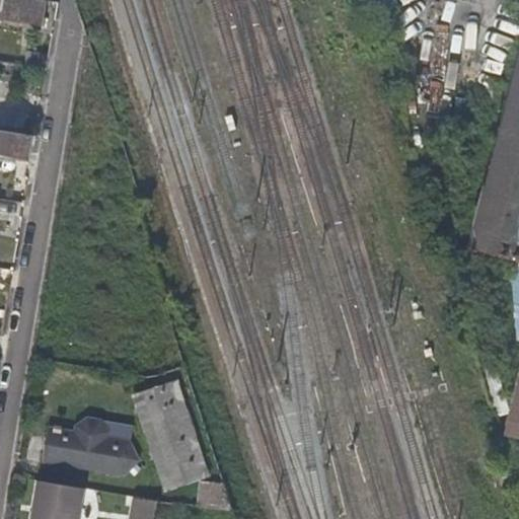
[(1,18),(43,25),(44,17),(47,0),(0,0),(0,8),(3,9),(1,18)]
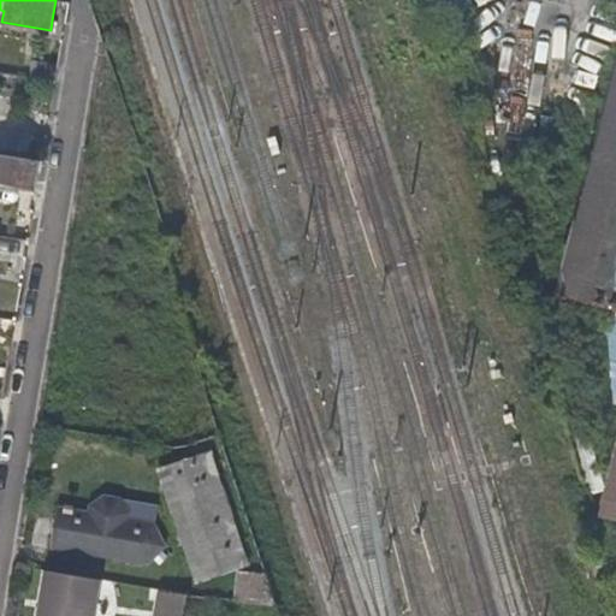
[(37,63),(35,78),(55,82),(58,66),(37,63)]
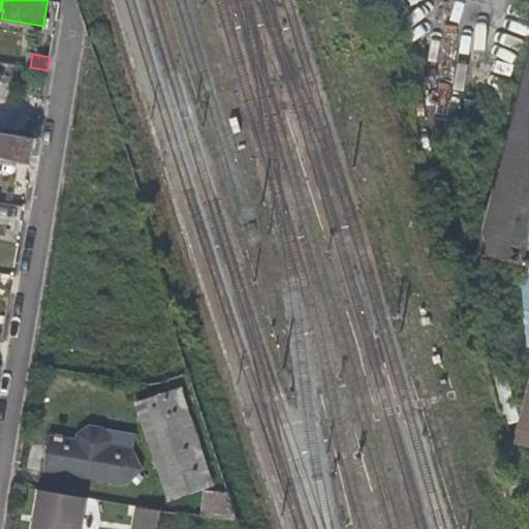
[(528,266),(528,406),(520,443),(528,445),(528,70),(508,152),(483,254),(528,266)]
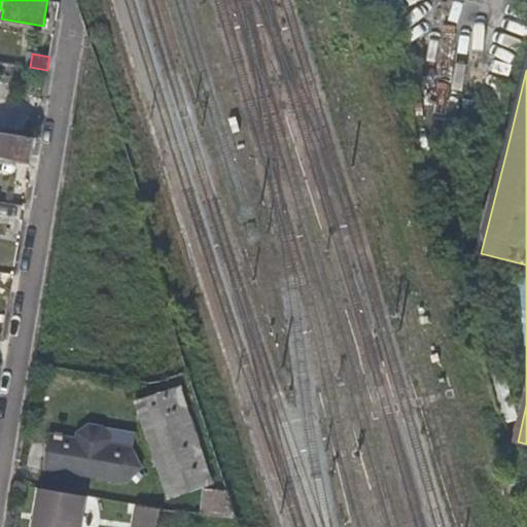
[(0,132),(0,155),(30,161),(34,137),(0,132)]
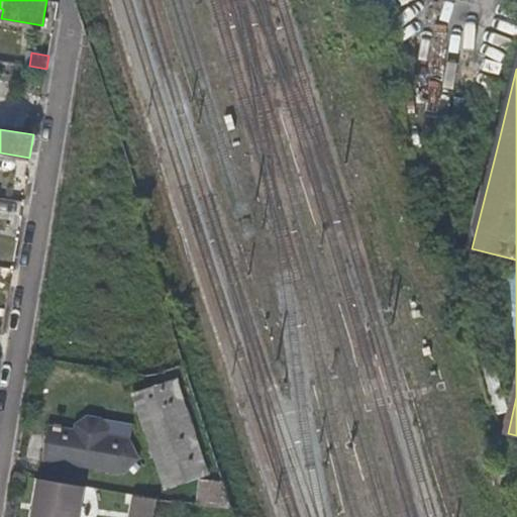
[(134,395),(166,489),(206,476),(177,381),(134,395)]
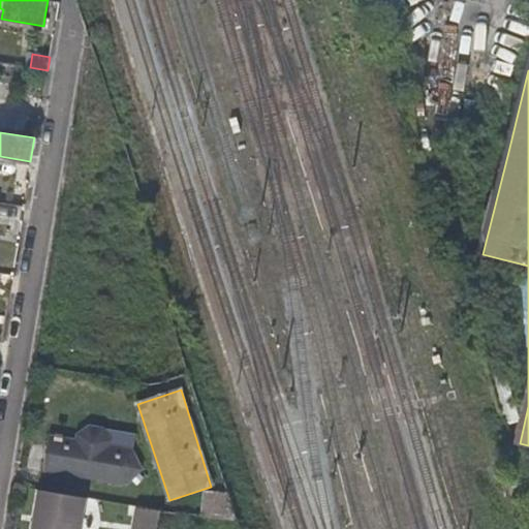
[(53,434),(50,434),(43,470),(45,470),(47,469),(66,472),(66,474),(68,474),(69,473),(86,475),(86,477),(89,478),(89,476),(106,479),(106,481),(110,483),(110,480),(125,483),(124,485),(128,485),(128,481),(138,472),(139,466),(133,452),(135,450),(133,448),(130,450),(107,446),(107,439),(100,428),(88,426),(76,434),(75,438),(71,438),(71,439),(53,436),(53,434)]
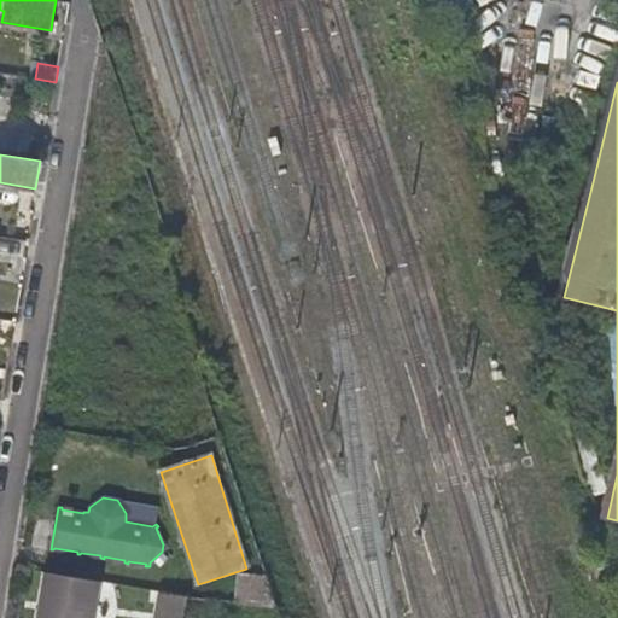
[(45,572),(38,617),(97,617),(104,582),(45,572)]
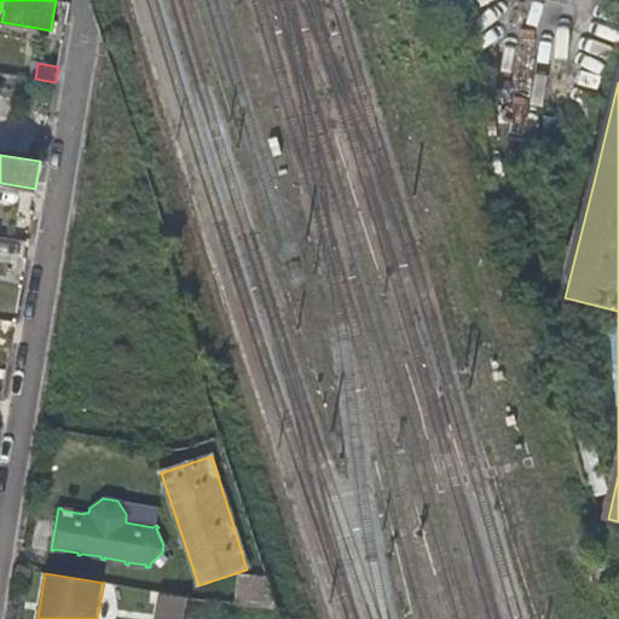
[(238,576),(235,606),(267,611),(279,613),(268,580),(238,576)]
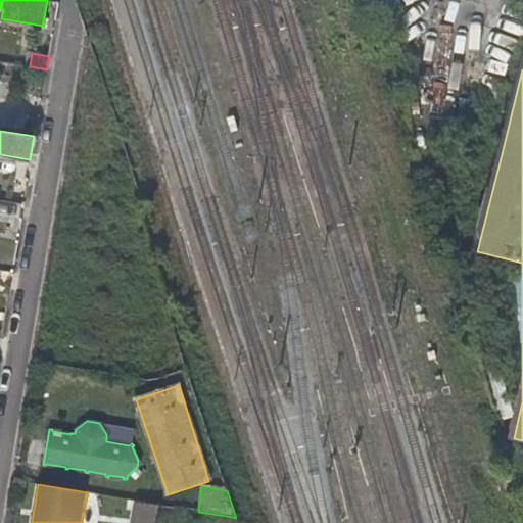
[(130,522),(155,522),(159,506),(159,505),(135,501),(130,522)]
